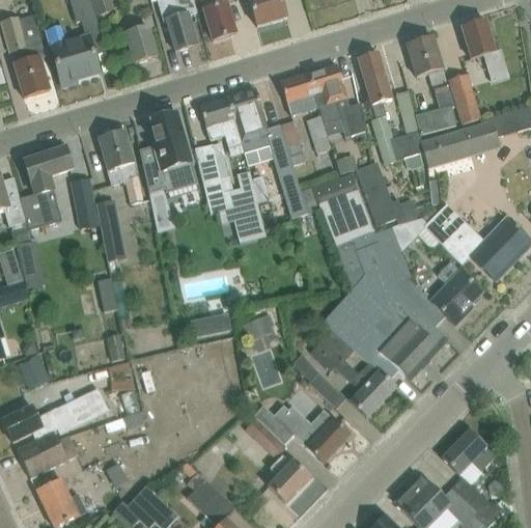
[(95,16),(90,0),(70,0),(76,22),(95,16)]
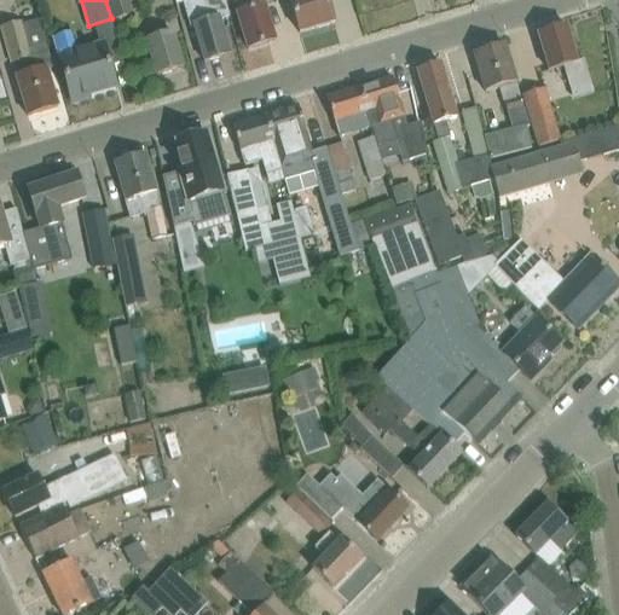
[(132,12),(128,0),(109,0),(114,18),(132,12)]
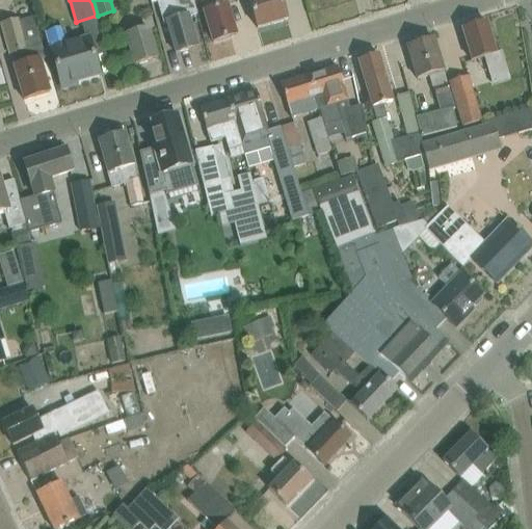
[(157,0),(163,22),(166,21),(169,31),(176,51),(197,44),(188,14),(196,11),(193,0),(157,0)]
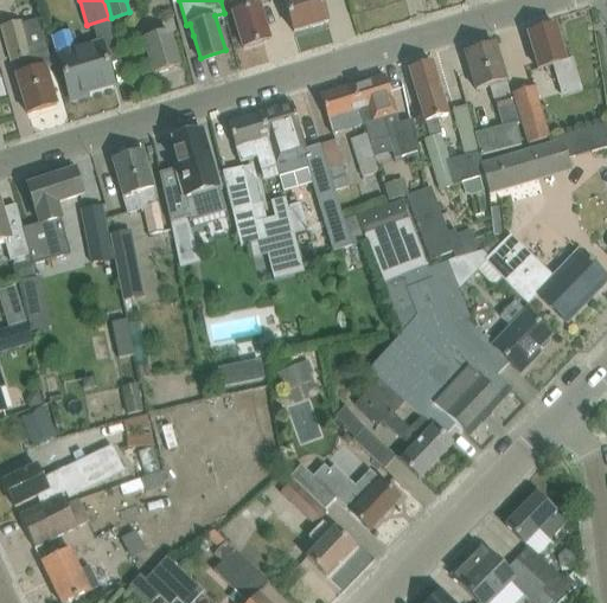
[(229,0),(243,45),(269,37),(259,2),(250,5),(248,0),(229,0)]
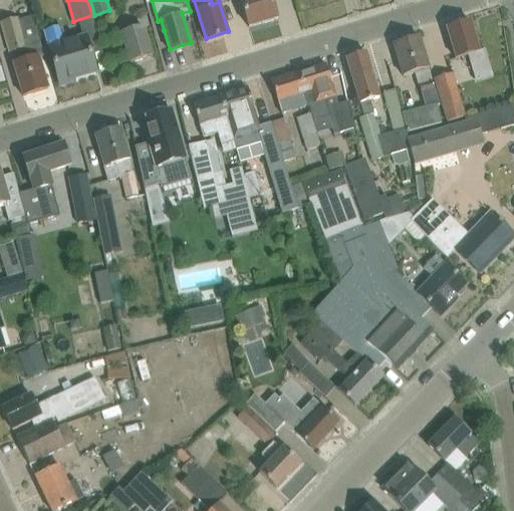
[(241,0),(248,25),(277,17),(273,0),(241,0)]
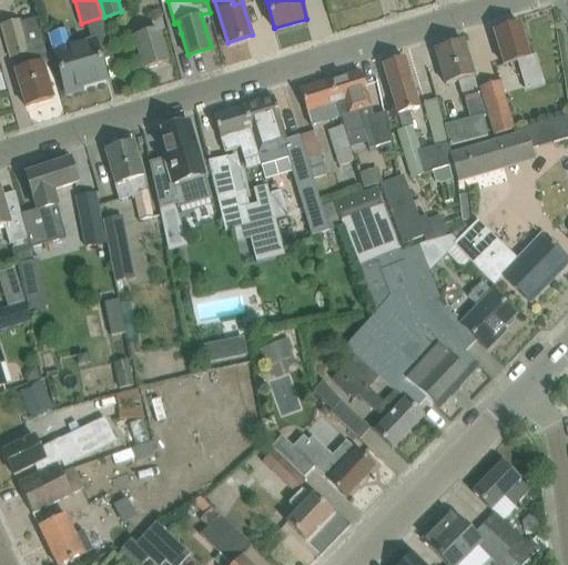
[(20,19),(1,24),(11,56),(28,50),(32,63),(14,69),(26,103),(53,96),(42,61),(49,60),(42,38),(41,38),(36,16),(20,20),(20,19)]
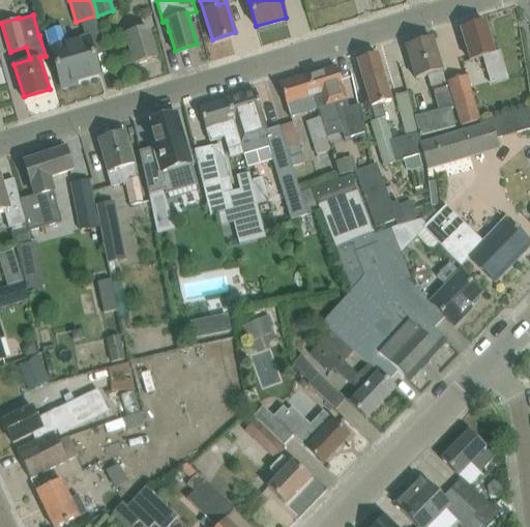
[(500,49),(494,51),(484,20),(461,27),(470,59),(482,55),(491,83),(508,78),(500,49)]
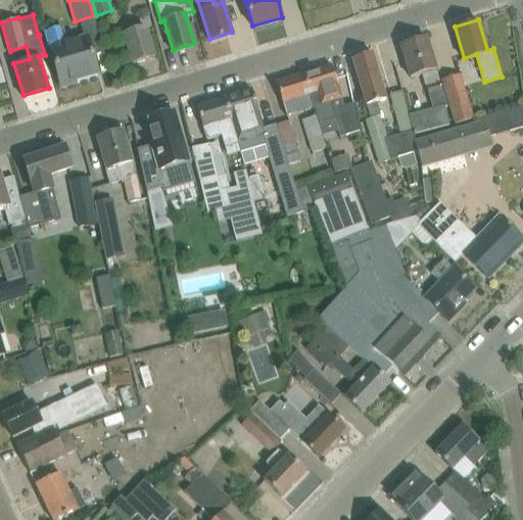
[(145,25),(124,31),(133,61),(154,55),(145,25)]
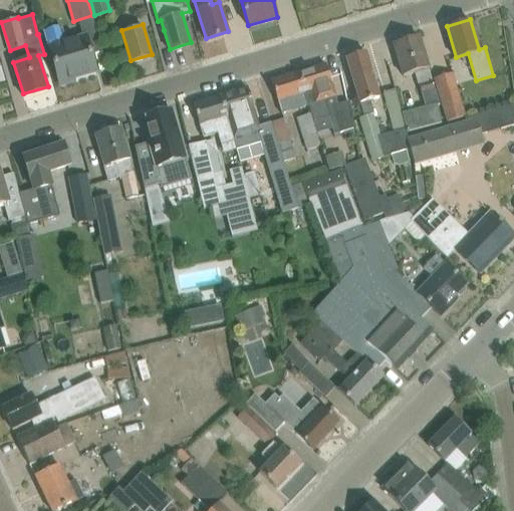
[(85,34),(60,42),(56,26),(45,30),(49,45),(59,80),(95,69),(85,34)]
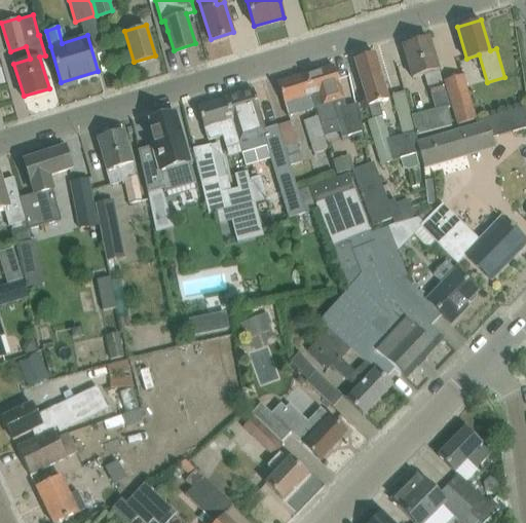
[(428,35),(403,43),(409,63),(413,77),(424,73),(430,95),(445,90),(435,55),(428,35)]
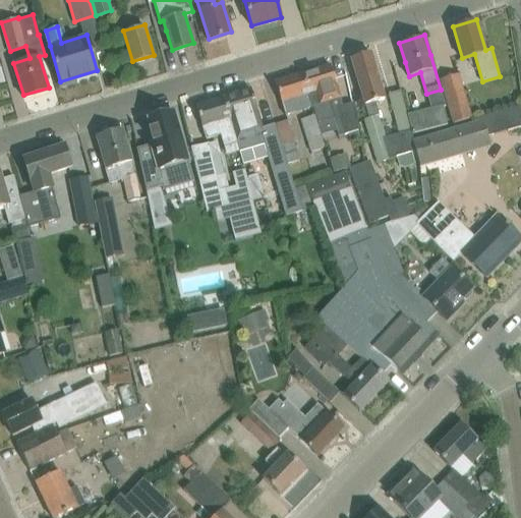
[(370,51),(351,57),(356,76),(364,104),(375,100),(385,98),(377,70),(370,51)]
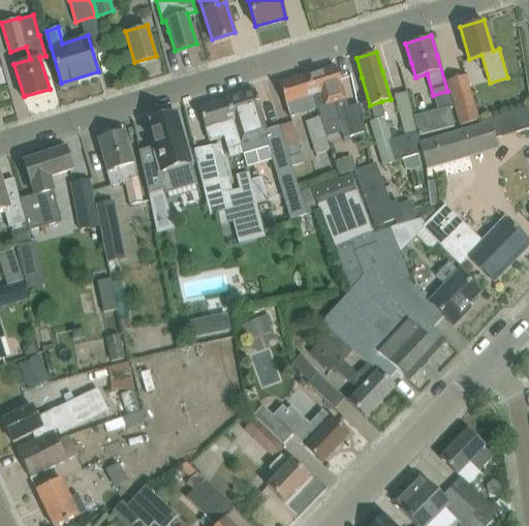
[(335,64),(307,72),(317,106),(322,123),(338,119),(343,137),(349,135),(341,107),(347,105),(335,64)]
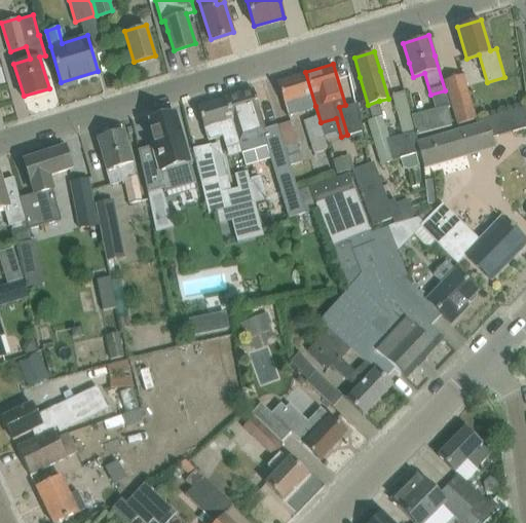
[(305,72),(277,81),(288,114),(315,106),(305,72)]
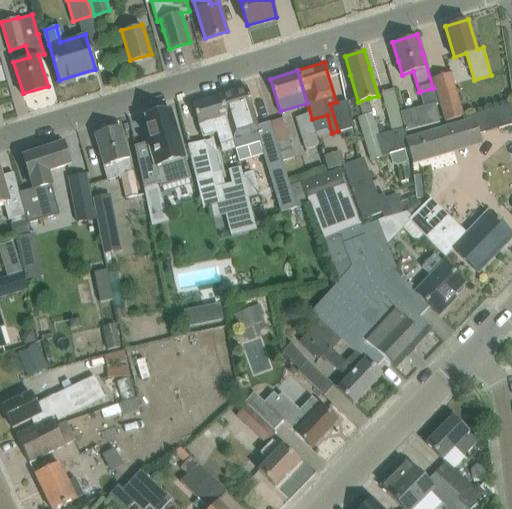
[(450,72),(433,78),(445,120),(463,115),(450,72)]
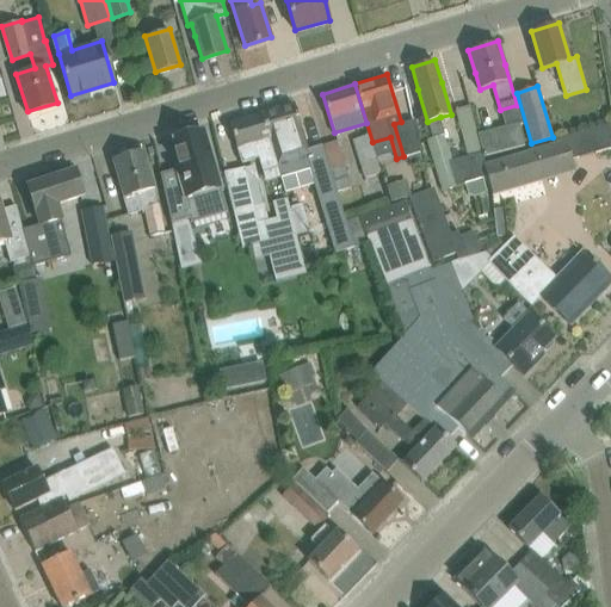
[(264,112),(263,112),(279,166),(282,175),(313,166),(308,148),(301,125),(294,103),(276,109),(273,107),(272,107),(265,110),(264,112)]
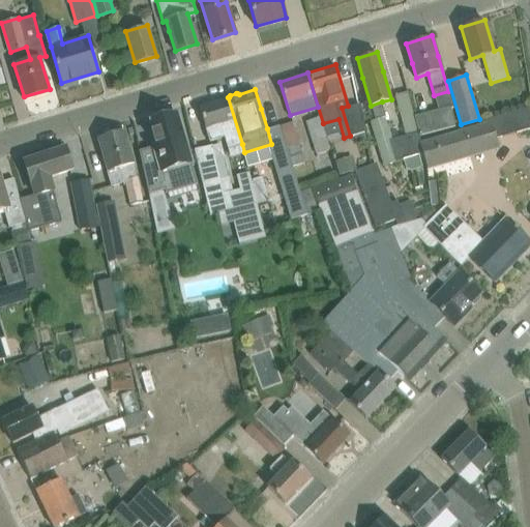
[(375,117),(370,119),(384,165),(386,164),(396,160),(395,158),(403,156),(418,151),(419,151),(422,150),(419,140),(421,140),(420,137),(419,134),(414,115),(407,90),(394,94),(406,134),(399,135),(396,125),(392,126),(390,120),(387,120),(383,105),(372,108),(375,117)]
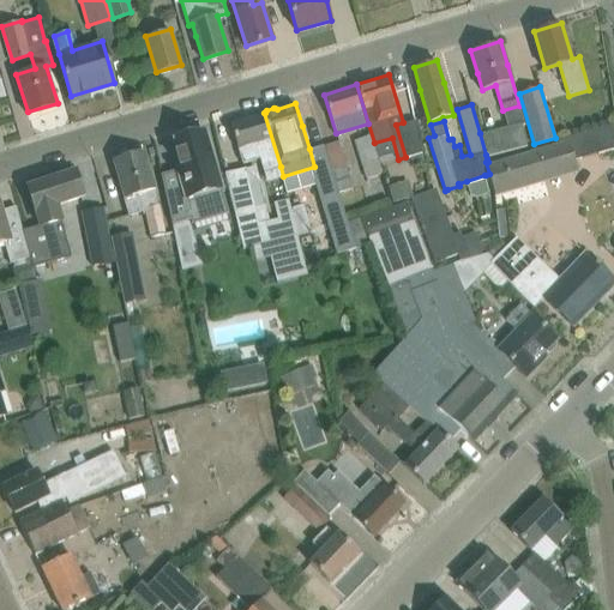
[(264,173),(281,167),(264,113),(230,124),(242,162),(259,157),(264,173)]
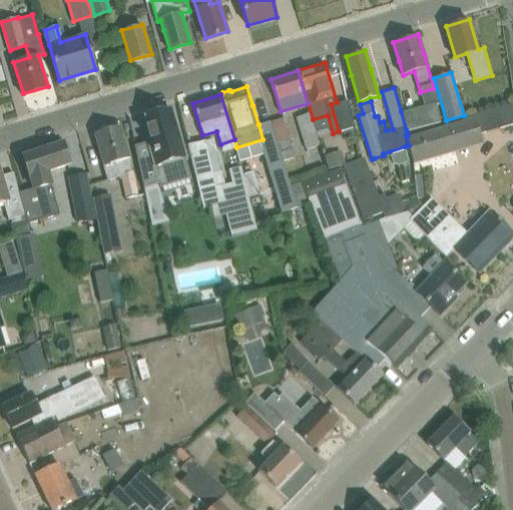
[(331,104),(339,131),(353,127),(347,99),(337,102),(331,104)]
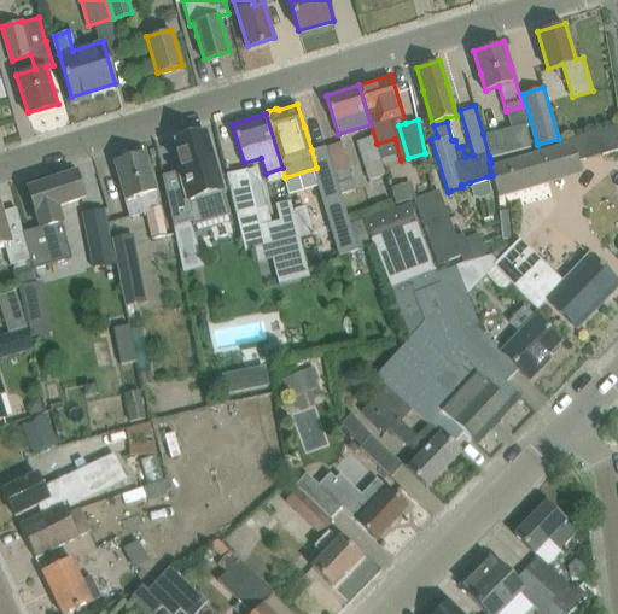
[(491,163),(489,163),(493,175),(497,193),(581,169),(578,159),(610,150),(617,147),(617,121),(559,139),(559,142),(491,163)]
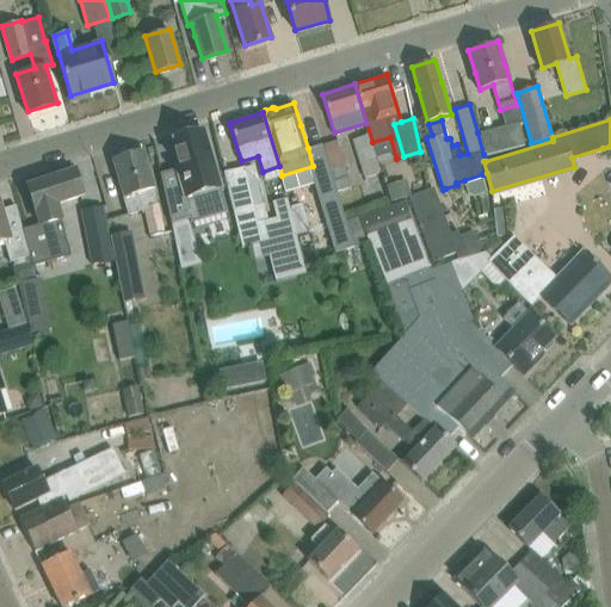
[(505,125),(477,132),(483,154),(524,143),(518,122),(505,125)]
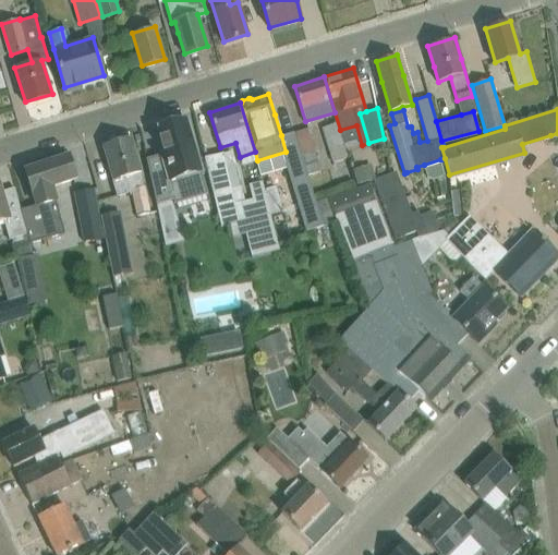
[(162,153),(145,157),(155,202),(173,197),(173,200),(206,192),(206,190),(195,145),(187,117),(155,124),(162,153)]
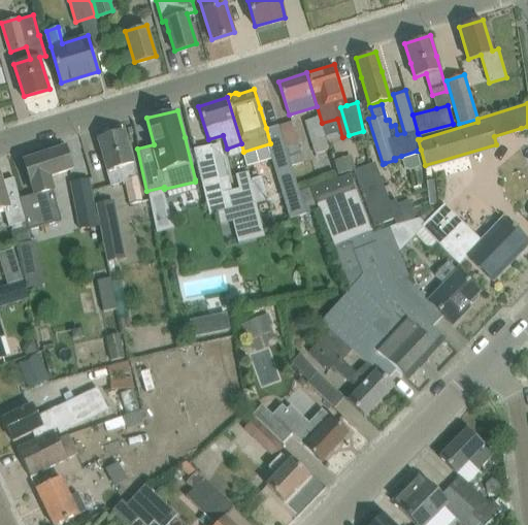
[(304,120),(315,152),(329,148),(319,115),(304,120)]
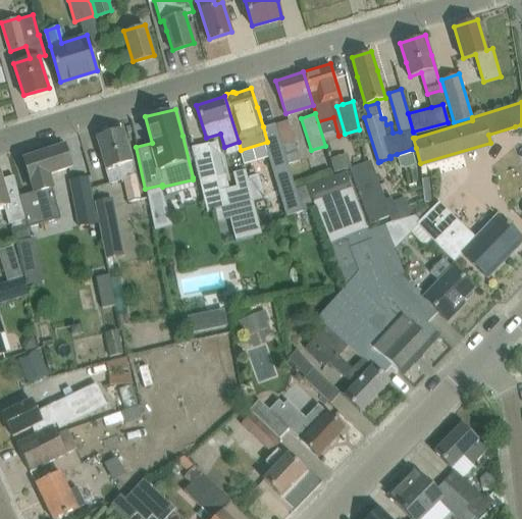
[(289,118),(275,122),(281,142),(288,162),(300,158),(289,120),(289,118)]
